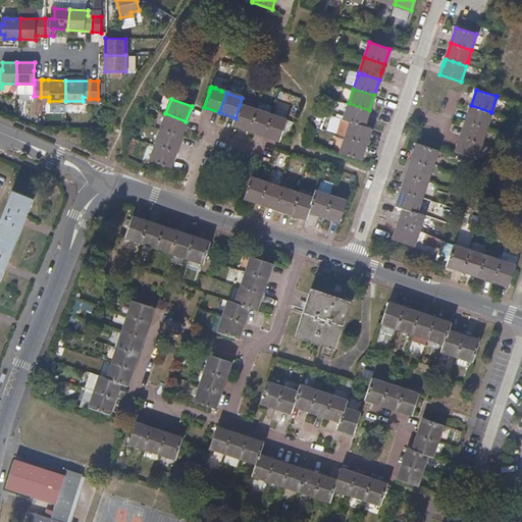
[(364,125),(369,110),(349,103),(344,119),(351,121),(364,125)]
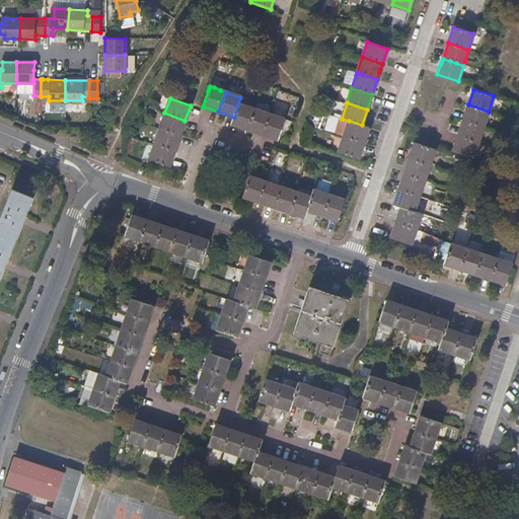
[(238,104),(234,118),(231,125),(246,130),(253,109),(238,104)]
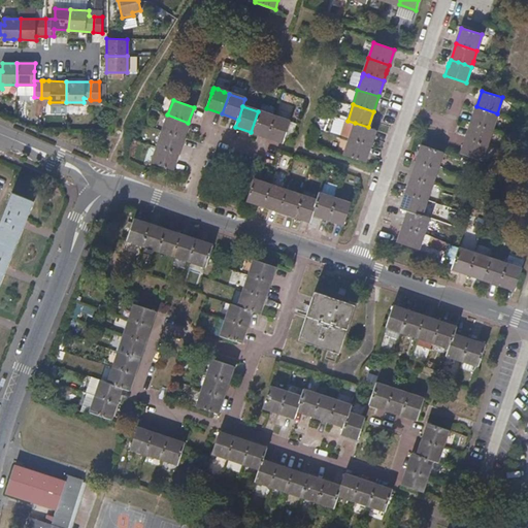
[(492,128),(497,113),(476,106),(471,122),(492,128)]
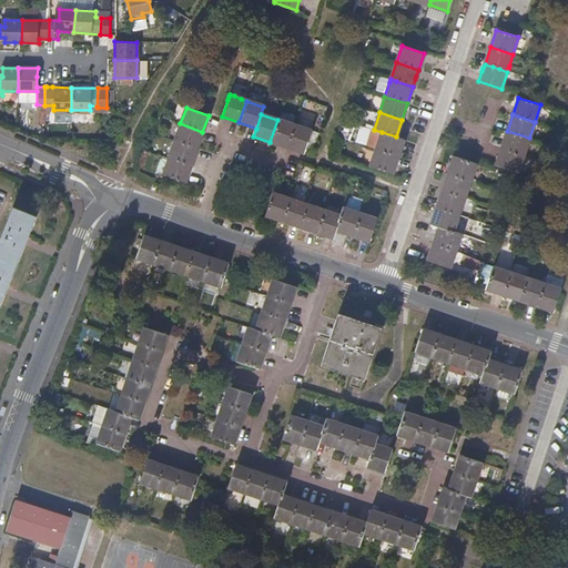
[(277,120),(270,142),(287,148),(294,125),(277,120)]
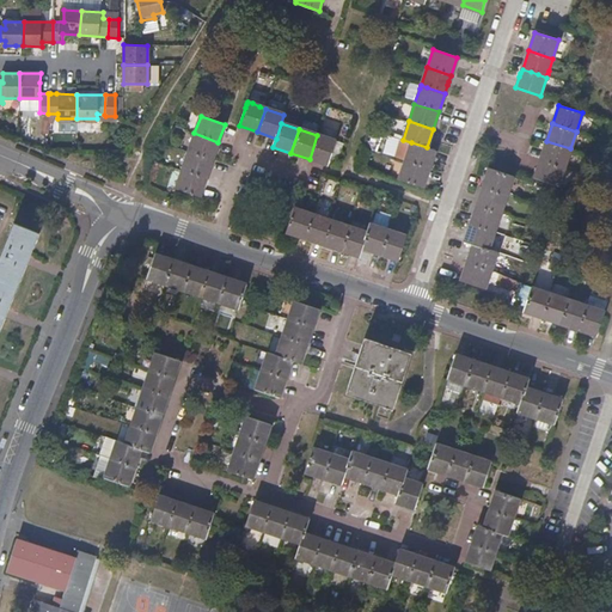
[(188,152),(210,160),(218,142),(194,133),(188,152)]
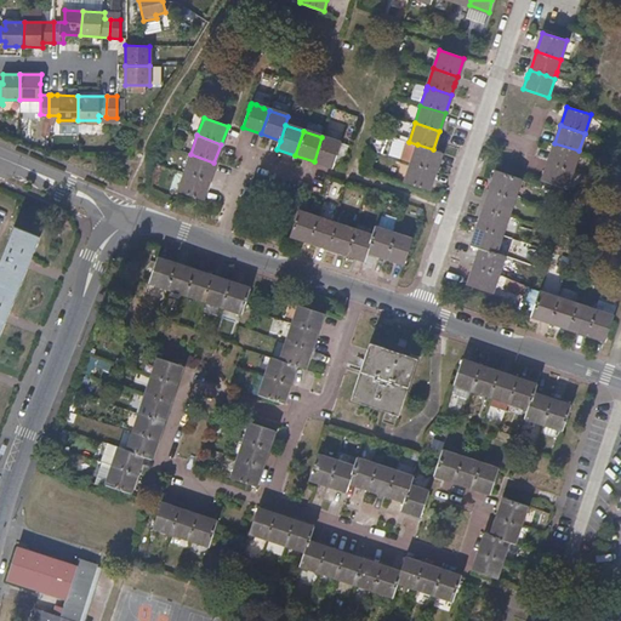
[(322,137),(314,161),(331,167),(340,143),(322,137)]
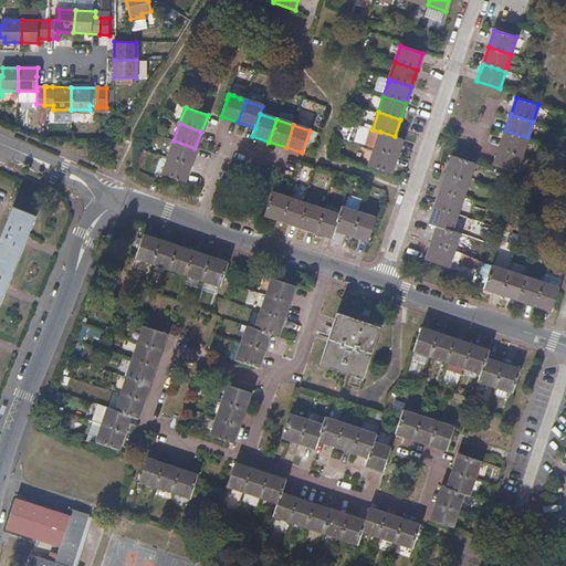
[(522,155),(527,137),(505,130),(500,147),(522,155)]
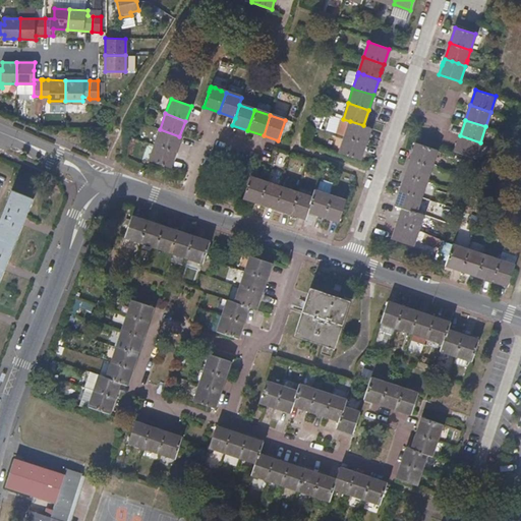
[(370,128),(363,125),(350,121),(345,137),(365,145),(370,128)]
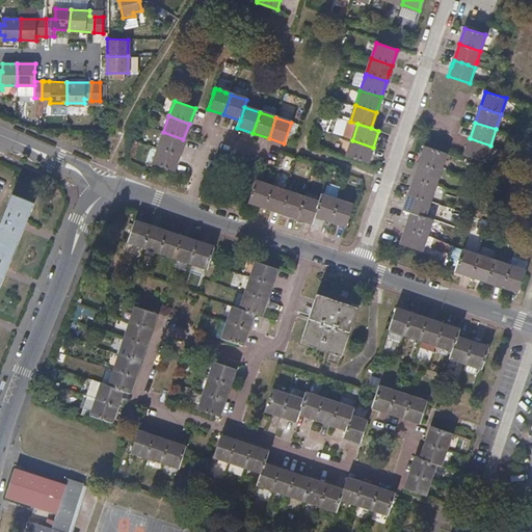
[(157,147),(178,155),(183,139),(163,132),(157,147)]
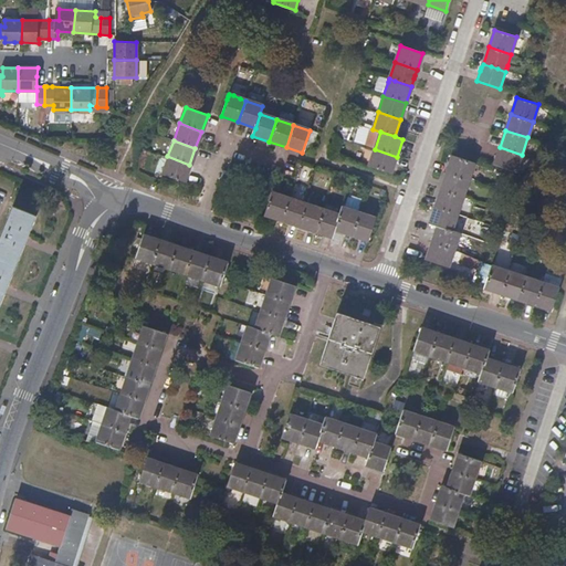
[(517,171),(522,155),(500,147),(494,164),(517,171)]
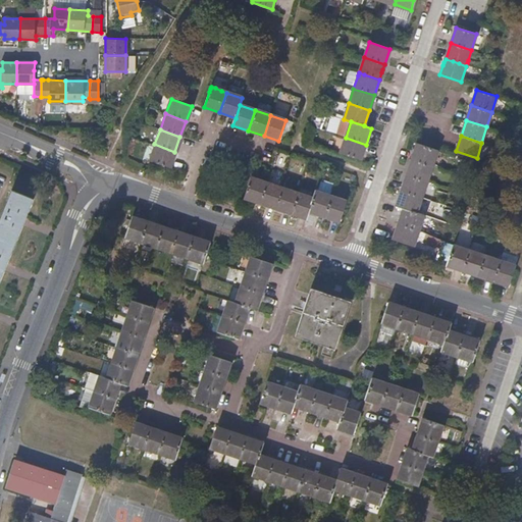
[(366,145),(346,138),(340,153),(361,160),(366,145)]
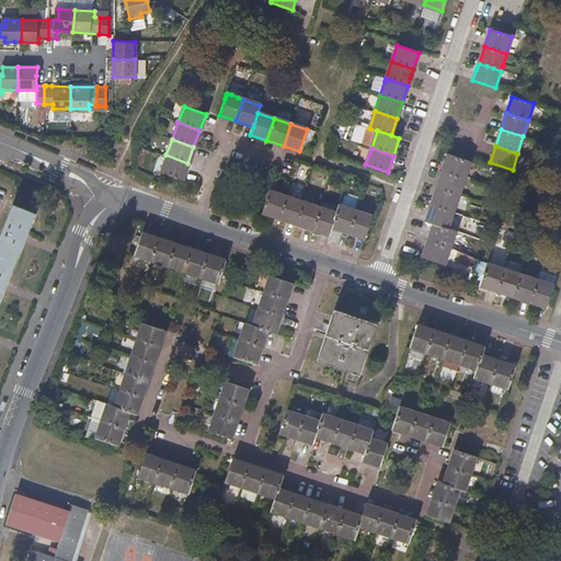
[(181,180),(187,163),(165,155),(159,172),(181,180)]
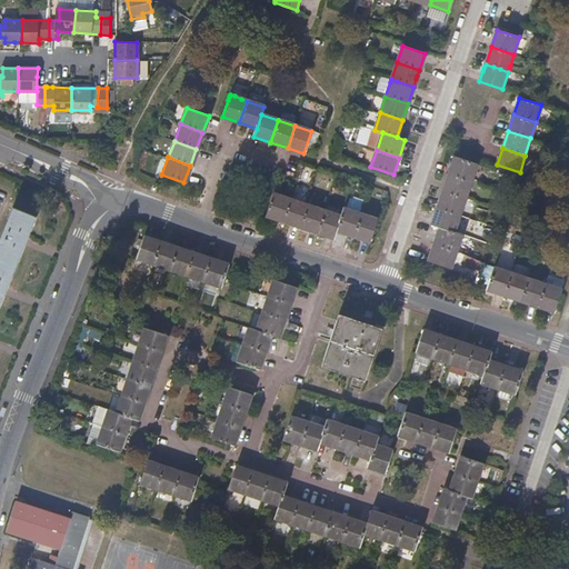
[(449,175),(471,181),(478,165),(455,157),(449,175)]
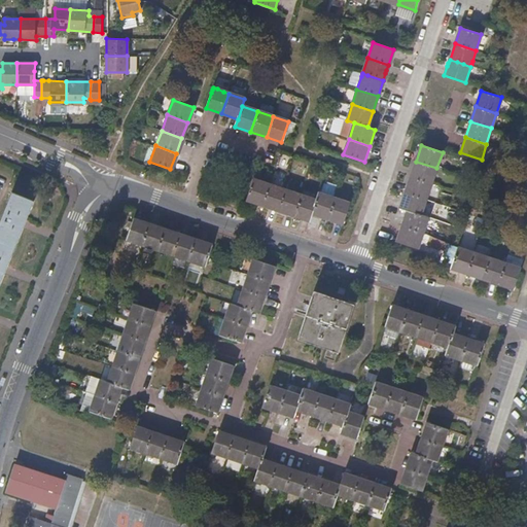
[(411,177),(431,183),(436,168),(416,162),(411,177)]
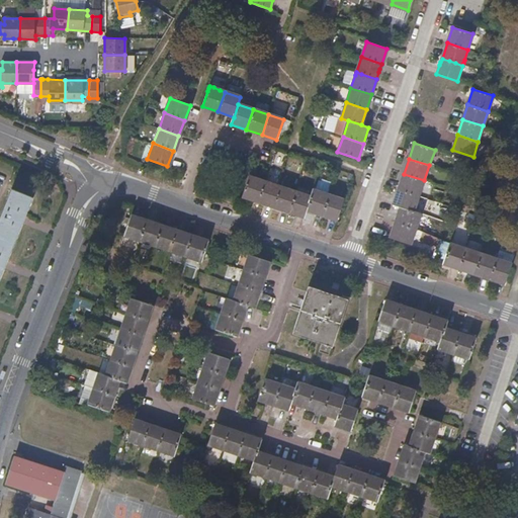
[(399,189),(419,195),(424,180),(404,174),(399,189)]
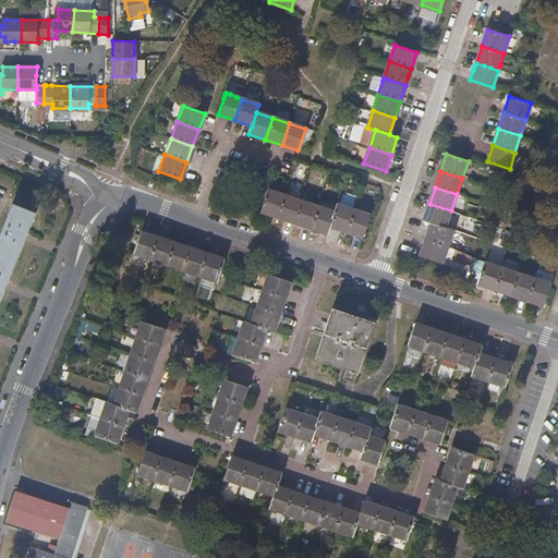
[(277,217),(284,195),(268,190),(261,211),(277,217)]
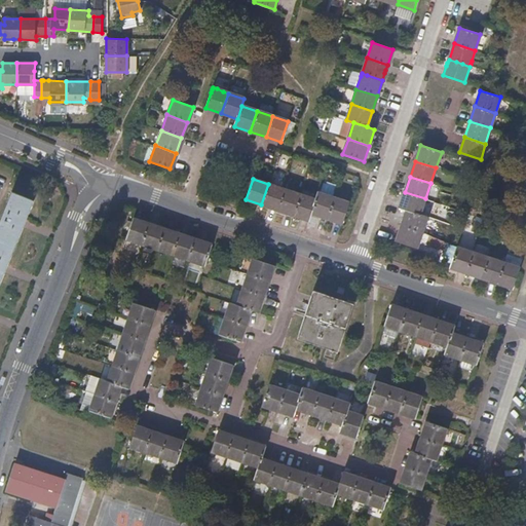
[(276,210),(284,189),(268,184),(261,204),(276,210)]
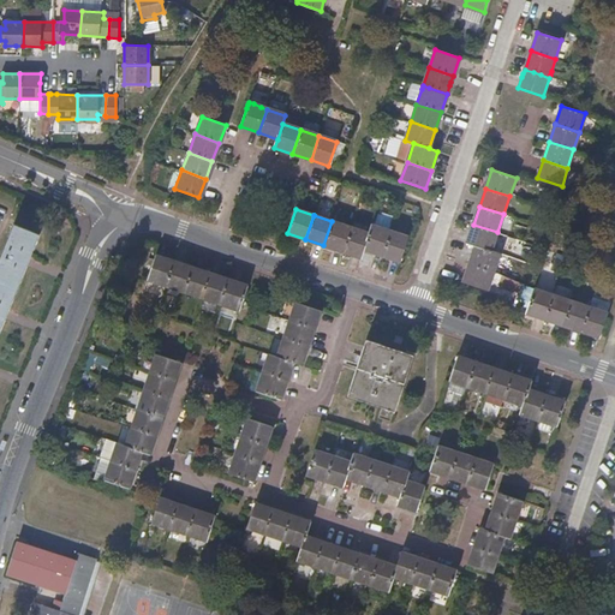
[(342,251),(351,228),(332,221),(323,245),(342,251)]
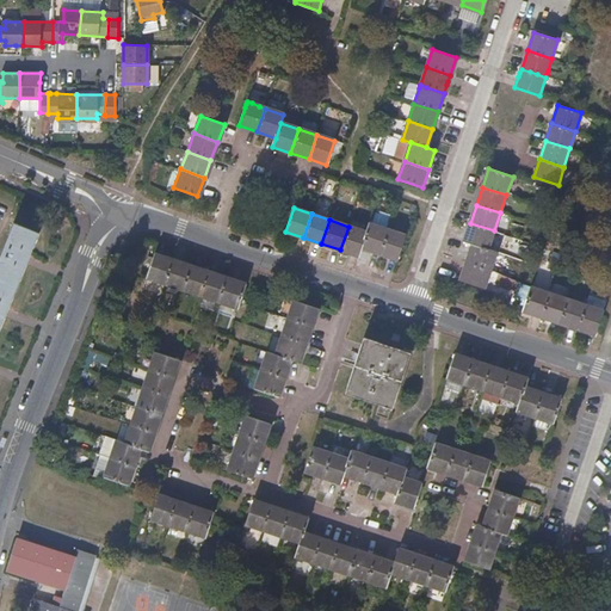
[(0,258),(0,277),(18,285),(28,261),(39,234),(14,223),(0,258)]
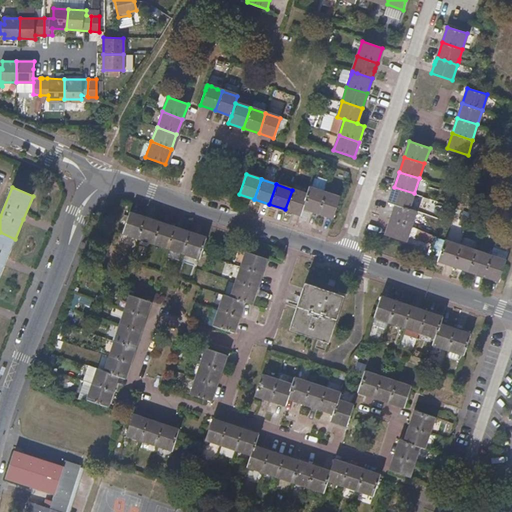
[(310,187),(307,195),(302,208),(318,213),(325,192),(310,187)]
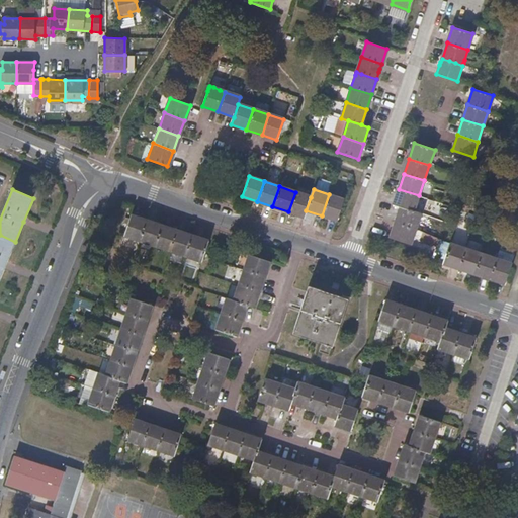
[(414,211),(419,195),(399,189),(394,204),(400,207),(414,211)]
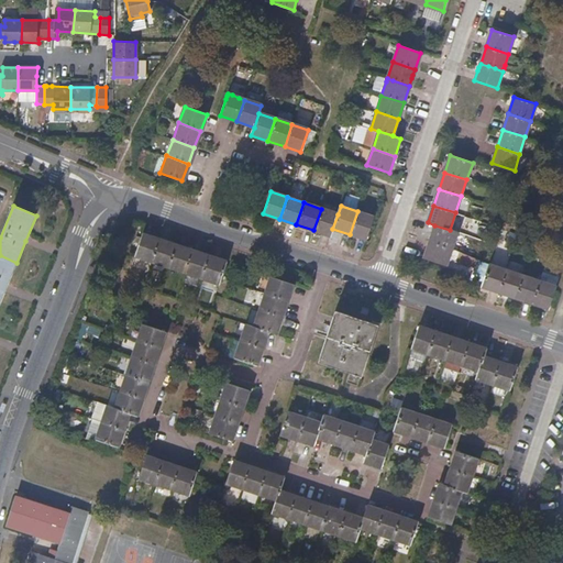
[(338,214),(321,209),(313,230),(330,235),(332,229),(338,214)]
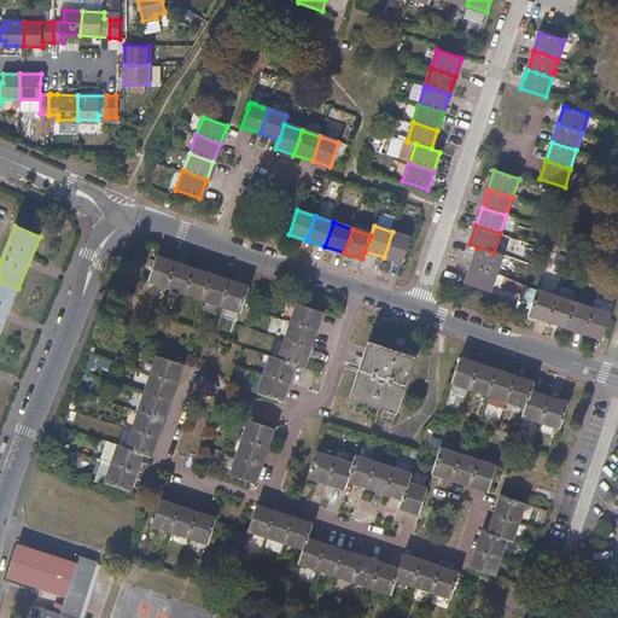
[(410,239),(392,232),(384,257),(403,263),(410,239)]
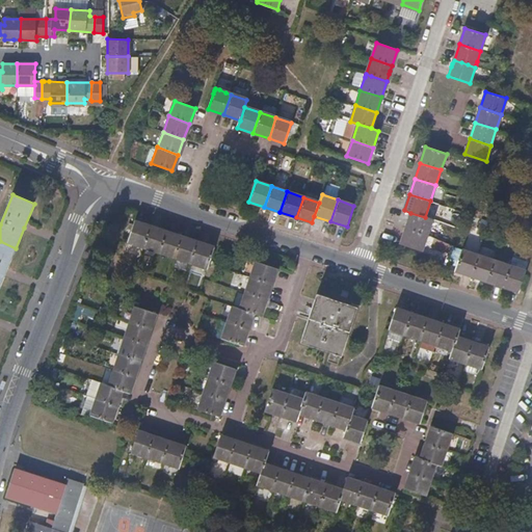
[(432,219),(425,217),(410,213),(405,229),(427,236),(432,219)]
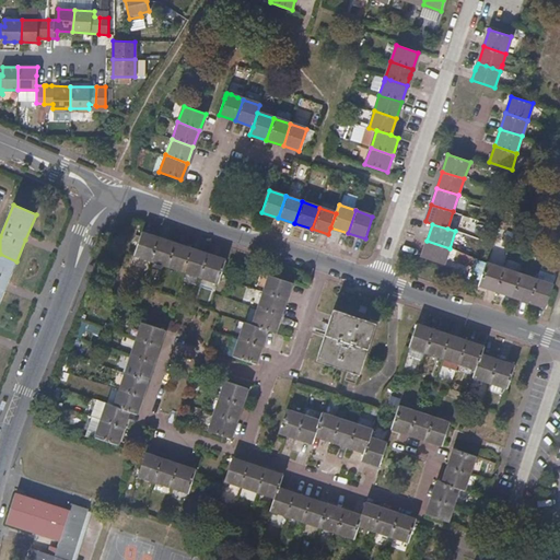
[(151,260),(159,238),(144,233),(137,255),(151,260)]
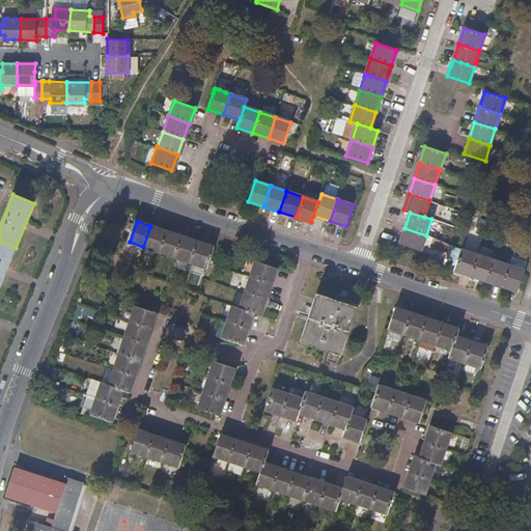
[(159,252),(166,231),(150,226),(143,247),(159,252)]
